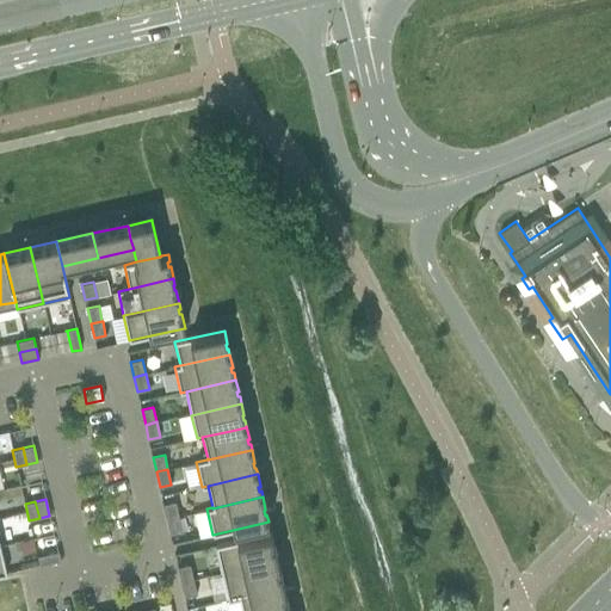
[(167,519),(179,517),(176,501),(164,505),(167,519)]
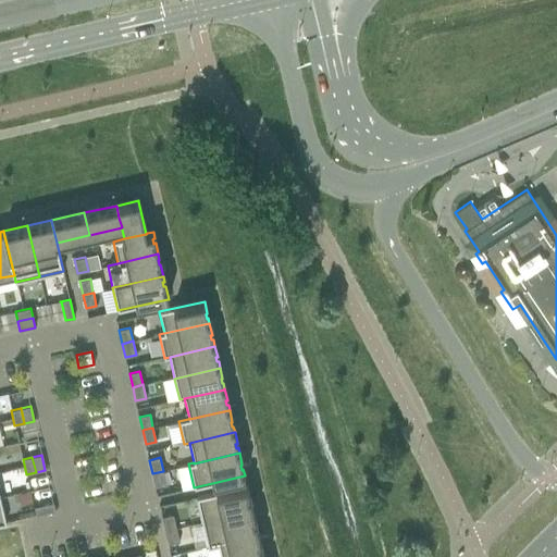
[(163,471),(152,473),(156,487),(165,484),(163,471)]
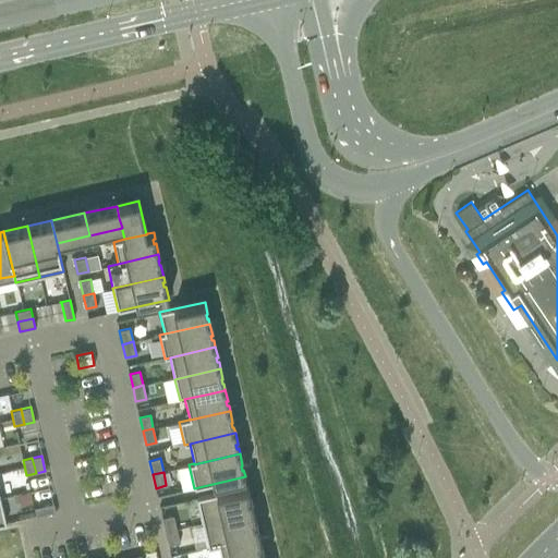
[(253,511),(250,497),(249,498),(247,494),(249,493),(247,486),(196,498),(203,523),(213,521),(253,512),(253,511)]
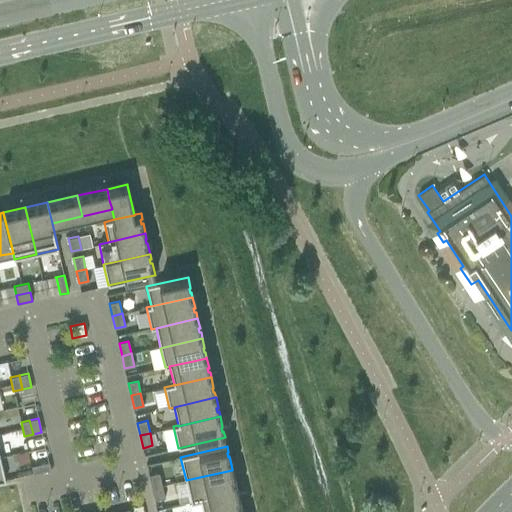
[(49,462),(31,466),(33,474),(50,470),(49,462)]
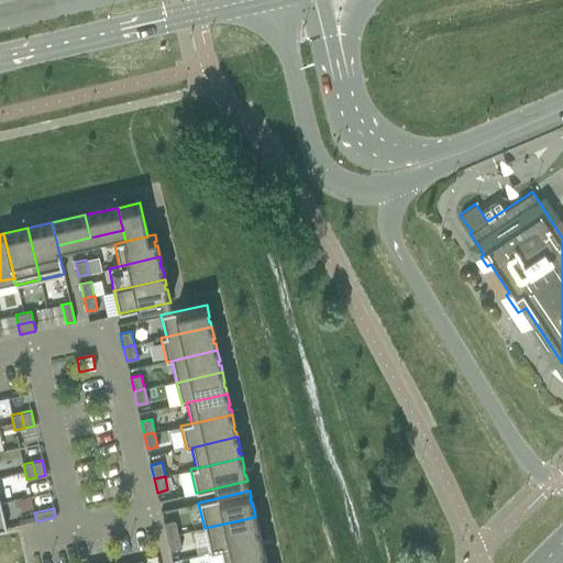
[(205,528),(210,553),(220,551),(261,542),(261,541),(257,527),(256,527),(255,522),(256,522),(256,521),(255,516),(255,517),(214,526),(205,528)]
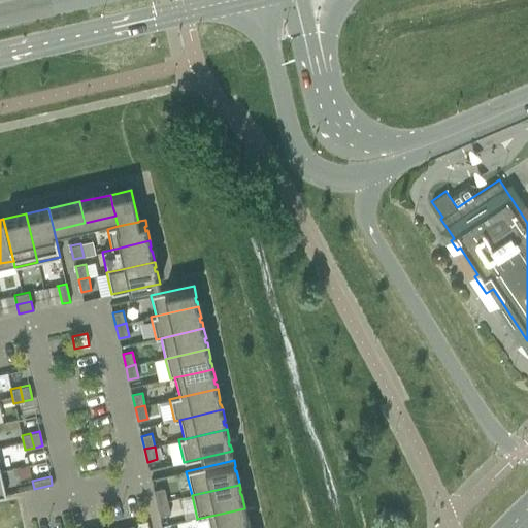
[(164,488),(154,490),(157,503),(167,500),(164,488)]
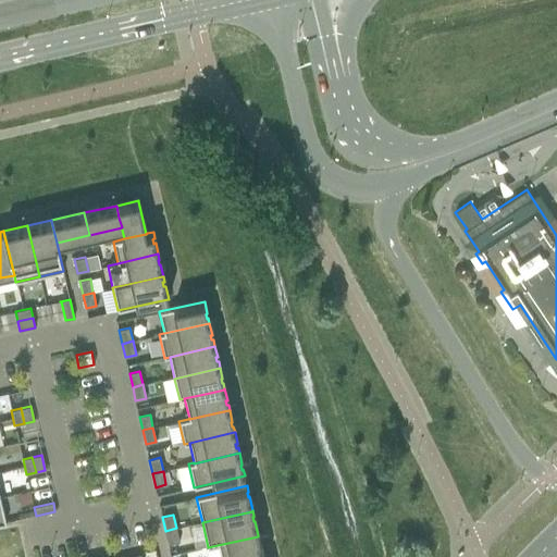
[(180,542),(176,528),(165,531),(169,544),(180,542)]
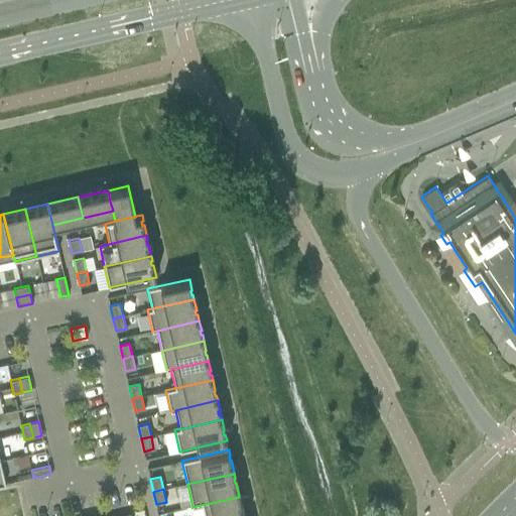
[(202,505),(204,515),(243,515),(241,505),(240,505),(239,501),(240,501),(239,496),(239,497),(202,505)]
